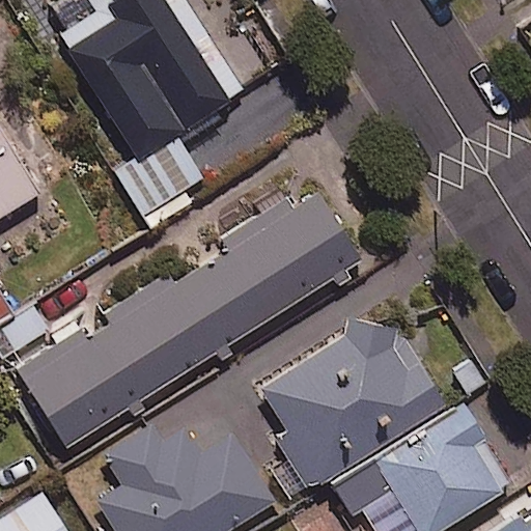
[(135,165),(177,138),(177,137),(254,87),(198,0),(91,0),(99,9),(54,37),(130,158),(135,165)]
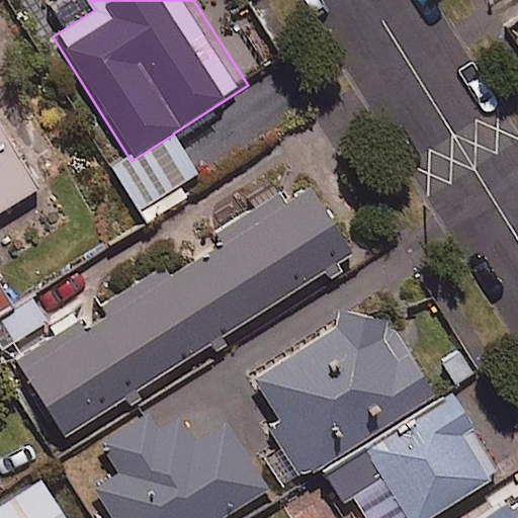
[(0,209),(39,184),(0,122),(0,209)]
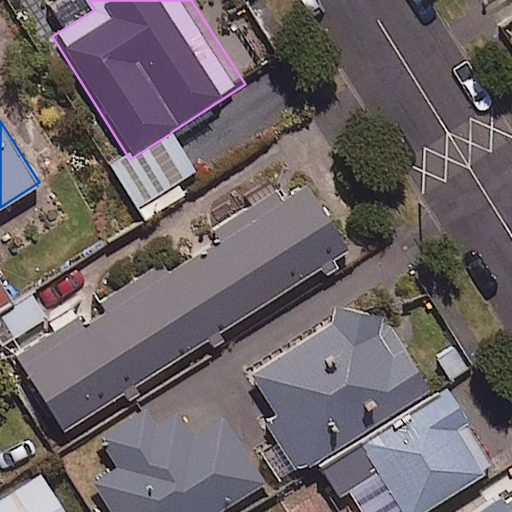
[(130,159),(125,152),(108,163),(144,220),(182,195),(174,183),(195,170),(171,133),(130,159)]
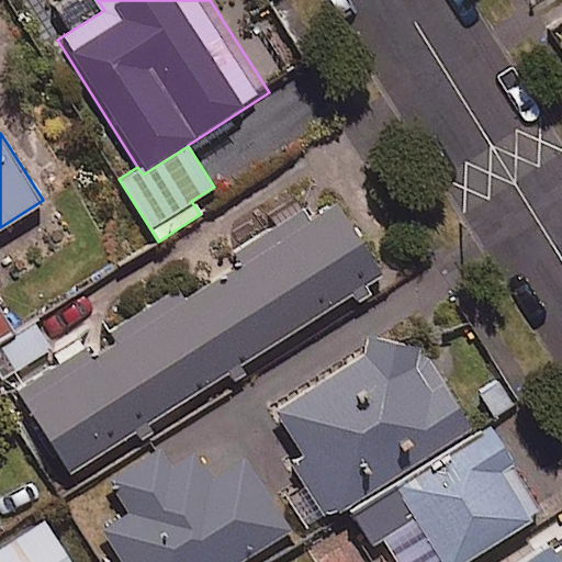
[(54,352),(63,364),(18,394),(70,475),(135,435),(139,442),(156,431),(150,424),(226,375),(231,383),(248,372),(243,364),(348,296),(353,304),(374,290),(369,282),(381,274),(336,204),(312,218),(304,208),(232,255),(239,267),(183,302),(177,291),(86,350),(77,337),(54,352)]
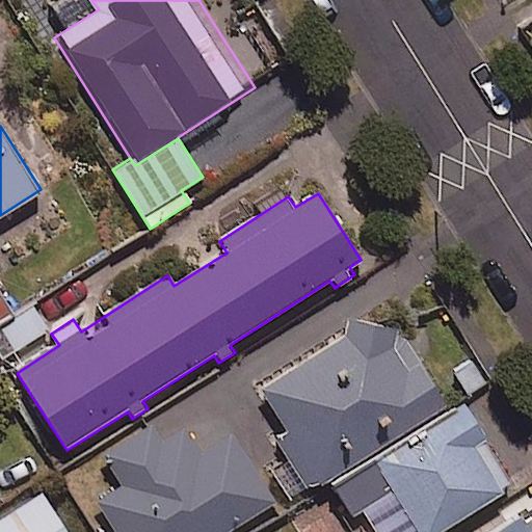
[(0,297),(0,321),(10,315),(0,297)]
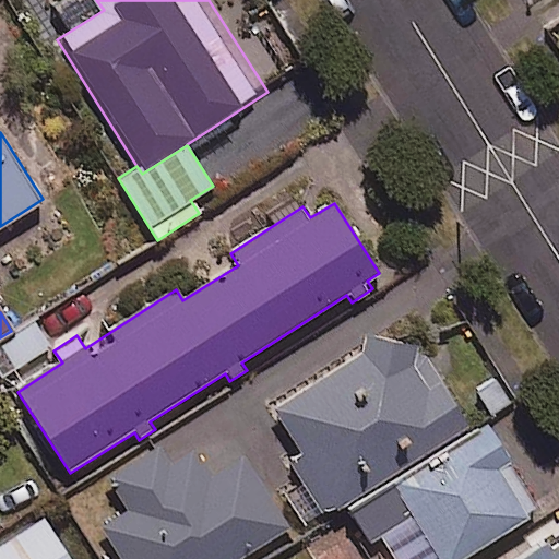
[(15,337),(0,346),(0,377),(49,347),(36,324),(15,337)]
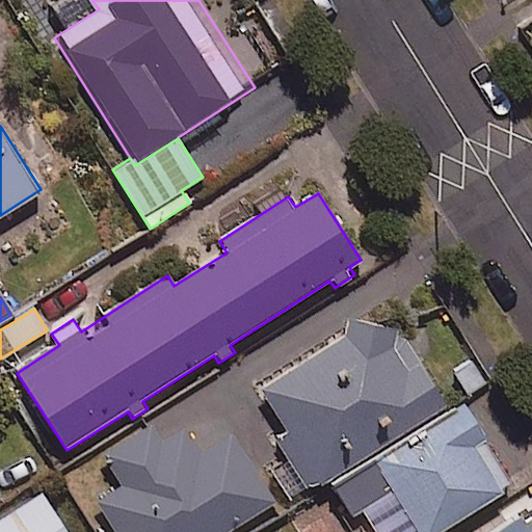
[(261,388),(286,431),(271,440),(284,461),(275,467),(291,493),(444,405),(391,312),(261,388)]
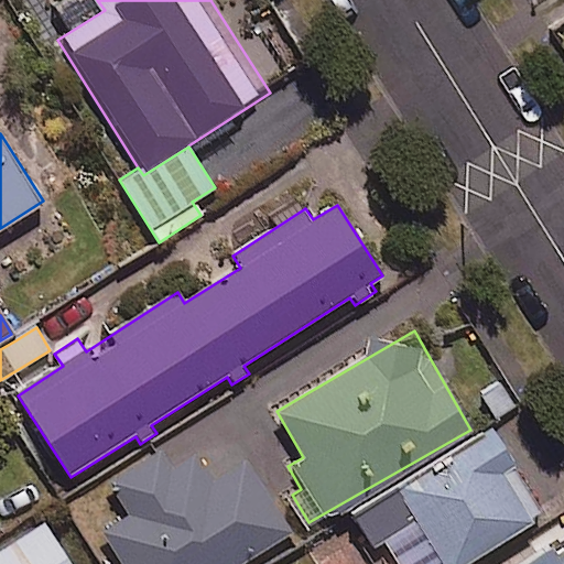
[(465,563),(543,514),(490,431),(356,517),(373,544),(415,518),(444,563),(465,563)]
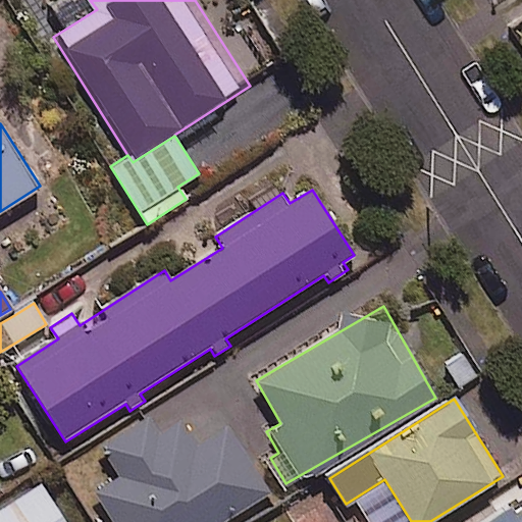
[(199,446),(181,419),(152,437),(142,423),(103,448),(122,478),(93,496),(109,521),(225,521),(271,493),(229,426),(199,446)]
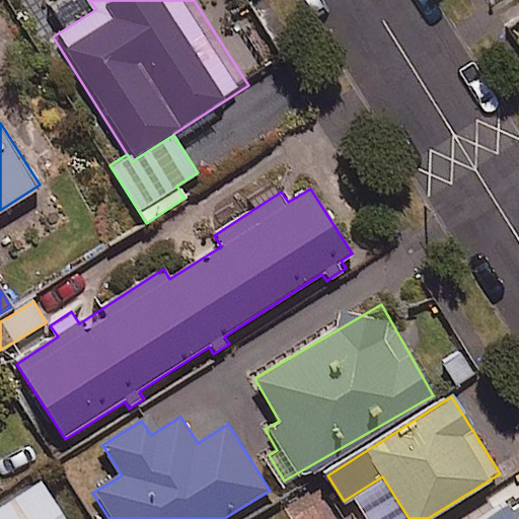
[(64,518),(42,482),(0,506),(0,518),(64,518)]
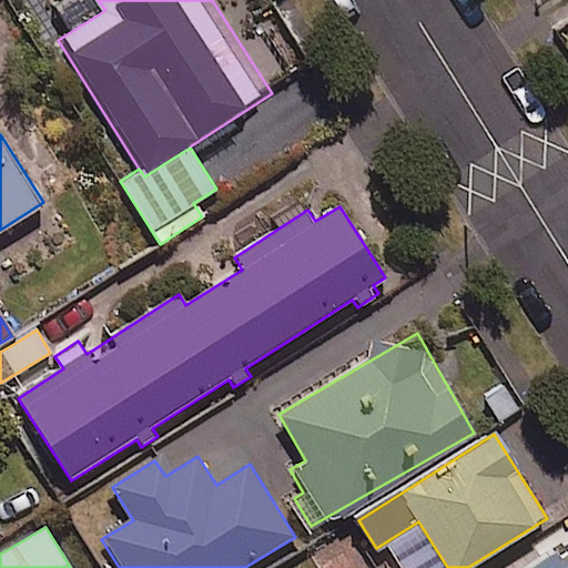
[(567,567),(567,546),(565,540),(521,567),(567,567)]
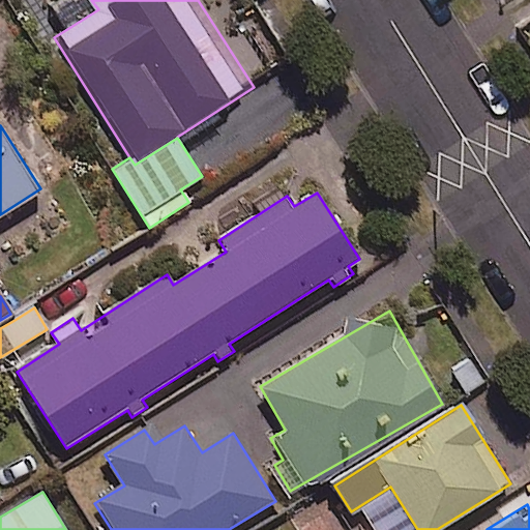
All buildings are outlined.
